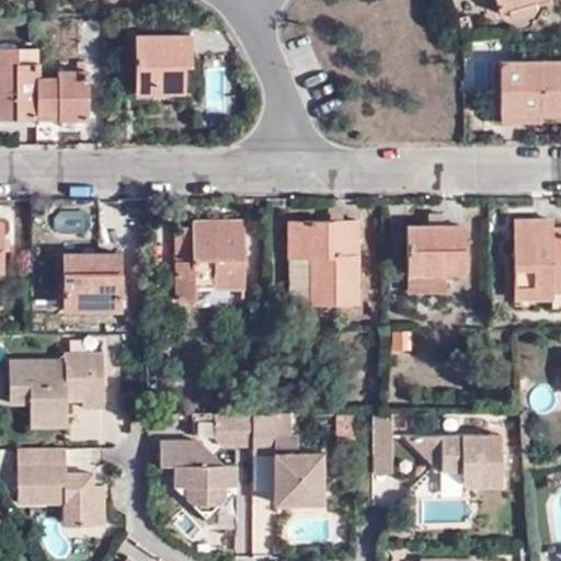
[(460,31),(469,29),(466,16),(457,19),(460,31)]
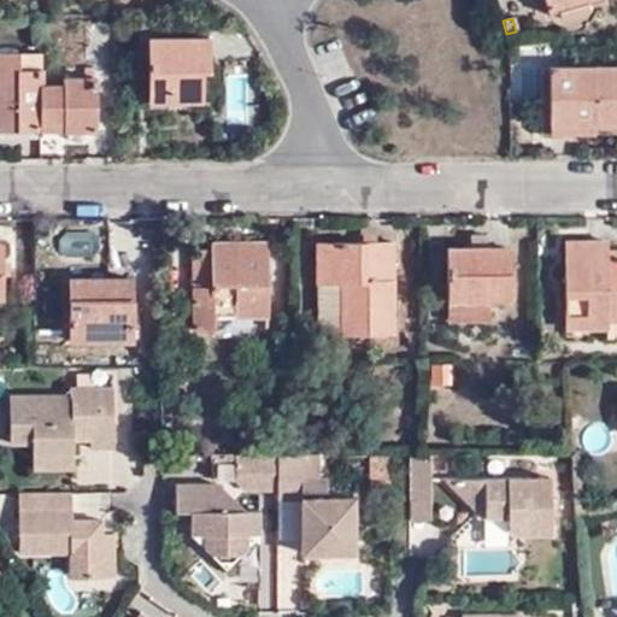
[(148,39),(148,101),(199,101),(199,72),(209,72),(209,37),(148,39)]
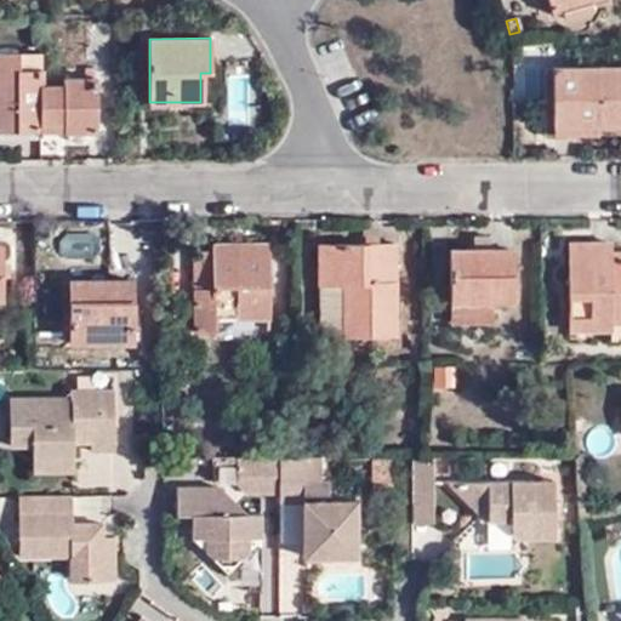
[(17,69),(17,52),(0,52),(0,131),(41,131),(41,121),(41,84),(41,70),(17,69)]
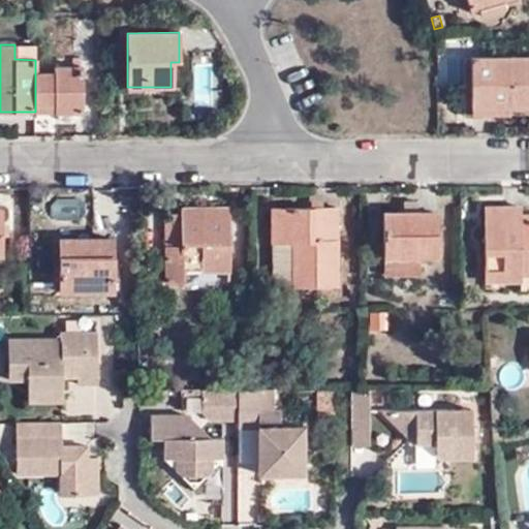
[(34,44),(14,44),(14,59),(35,60),(34,44)]
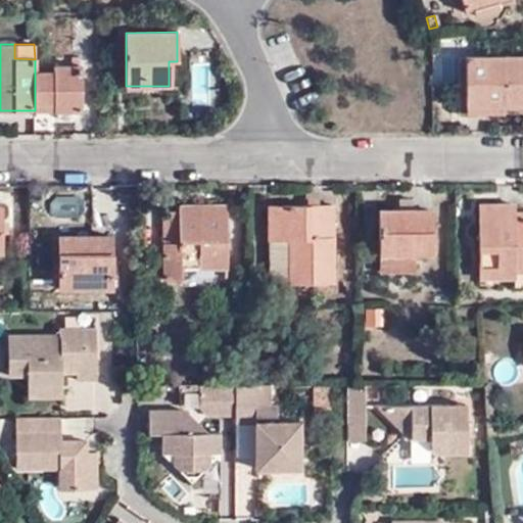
[(466,105),(522,105),(522,55),(465,56),(466,105)]
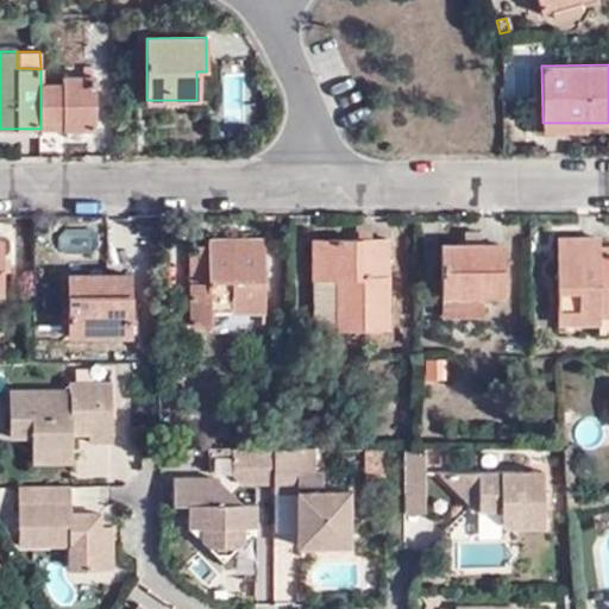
[(62,83),(41,82),(41,119),(63,120),(62,129),(94,129),(92,76),(62,76),(62,83)]
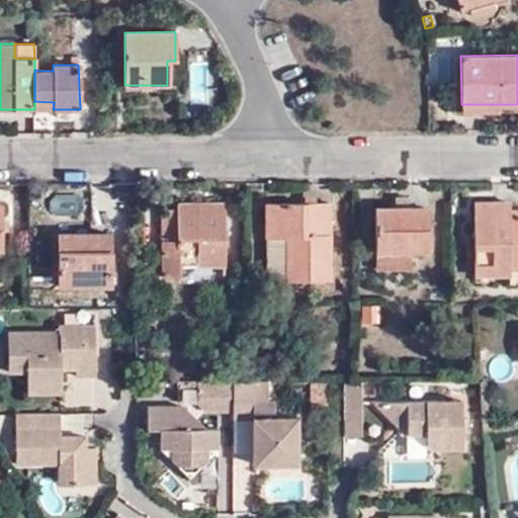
[(34,101),(34,109),(53,109),(54,102),(34,101)]
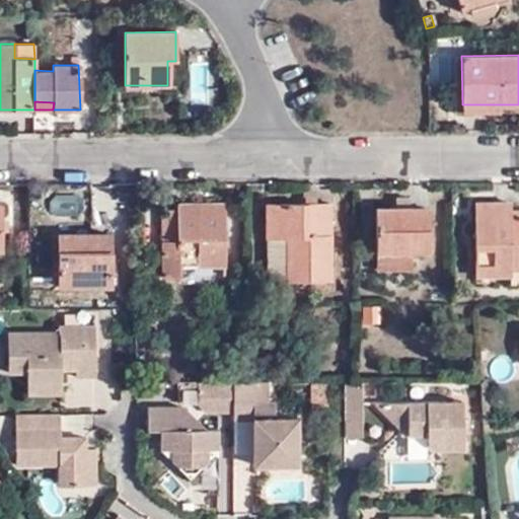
[(397,197),(397,209),(411,208),(412,198),(397,197)]
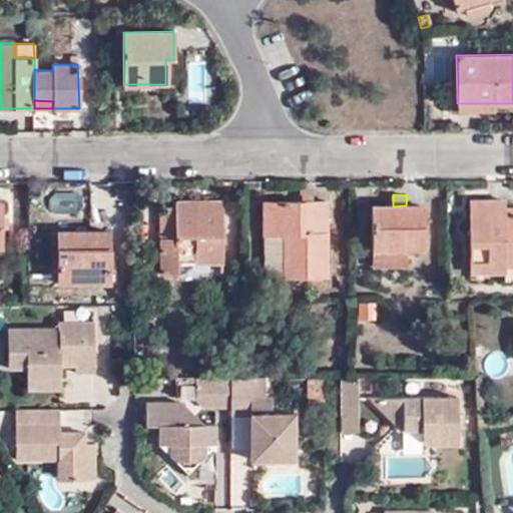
[(512,212),(505,213),(504,206),(504,201),(470,200),(471,272),(506,273),(505,282),(512,281),(512,212)]
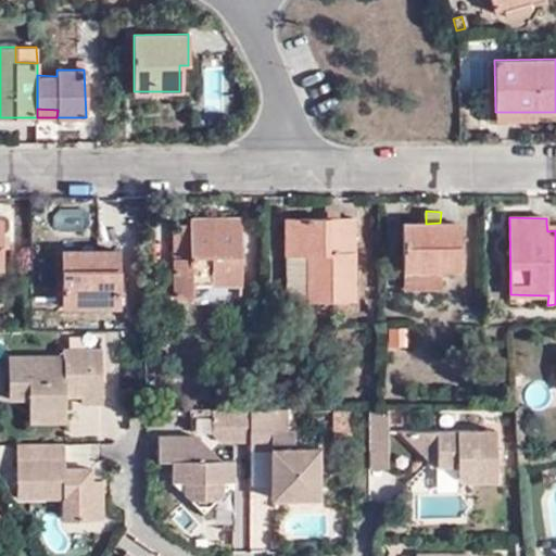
[(174,295),(190,295),(190,286),(239,286),(240,219),(189,218),(189,228),(175,227),(174,295)]
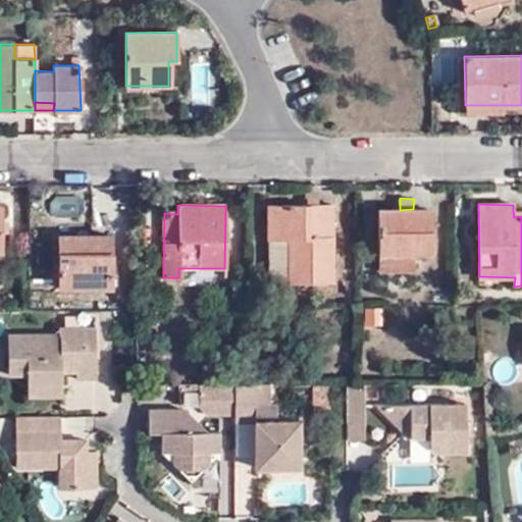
[(318,207),(307,207),(267,207),(268,239),(289,240),(289,282),(332,282),(332,207),(318,207)]
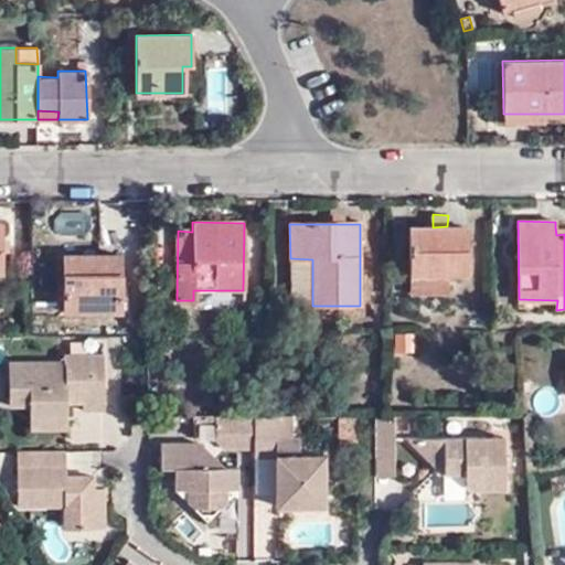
[(447,226),(433,227),(411,227),(412,274),(448,274),(466,274),(467,227),(447,226)]
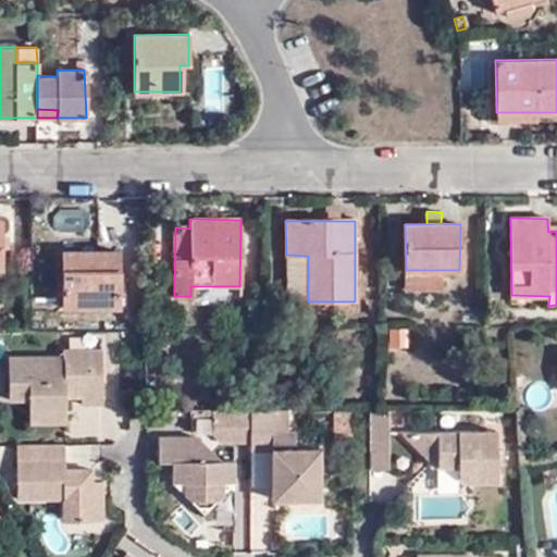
[(82,299),(118,300),(118,252),(62,252),(61,308),(82,308),(82,299)]
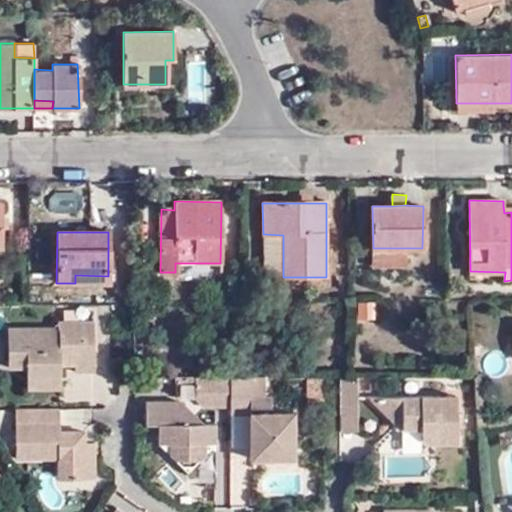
[(283,235),(263,234),(263,277),(283,277),(283,235)]
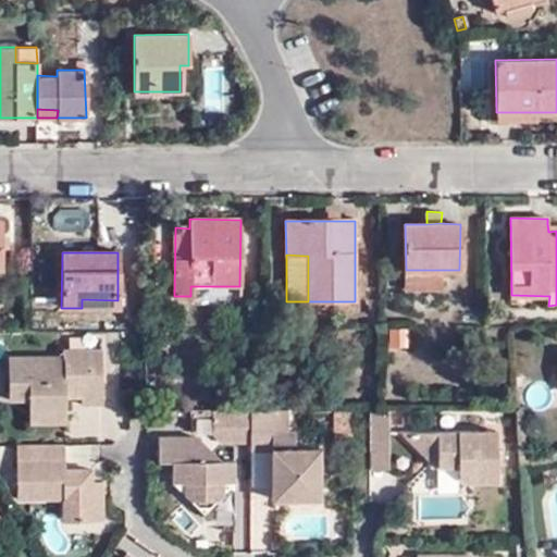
[(442,270),(406,270),(406,289),(442,289),(442,270)]
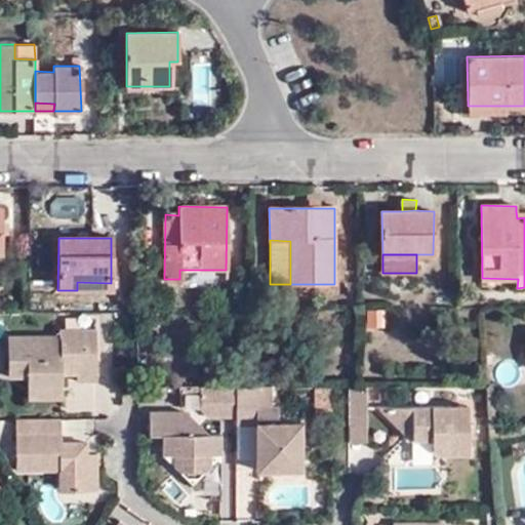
[(111,291),(111,283),(77,282),(77,290),(111,291)]
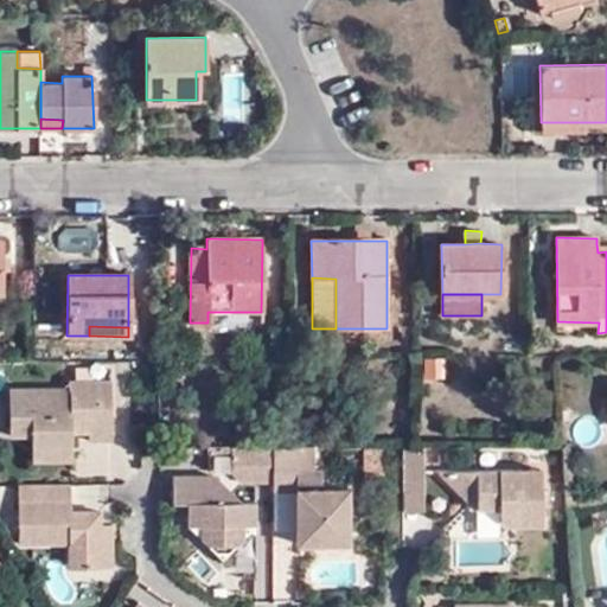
[(88,429),(88,436),(88,445),(110,445),(110,385),(69,384),(69,393),(8,393),(8,440),(31,440),(31,452),(71,452),(71,436),(71,429),(88,429)]
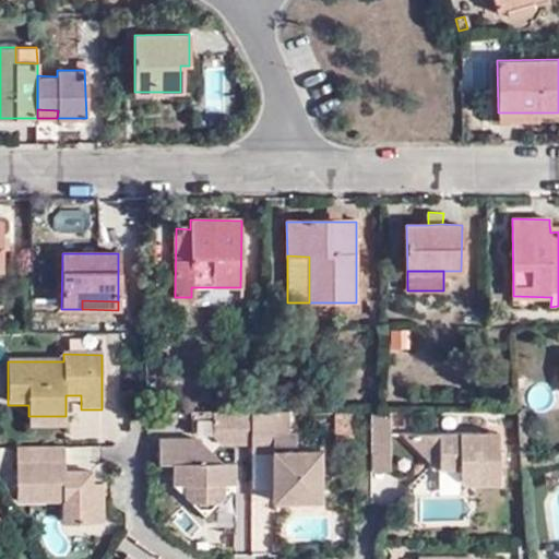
[(393,415),(381,414),(375,415),(375,454),(393,454),(393,415)]
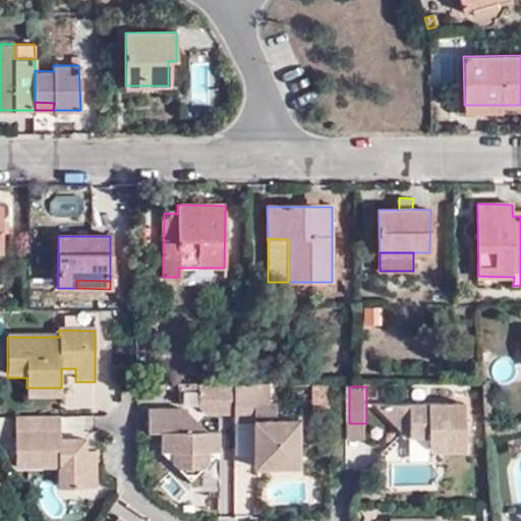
[(236,418),(236,387),(198,387),(198,408),(210,418),(236,418)]
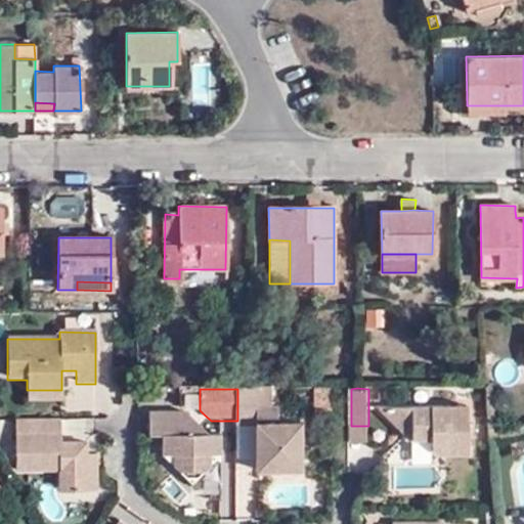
[(272,389),(248,389),(237,389),(237,421),(258,422),(258,428),(258,472),(301,472),(301,427),(278,426),(278,408),(272,408),(272,389)]
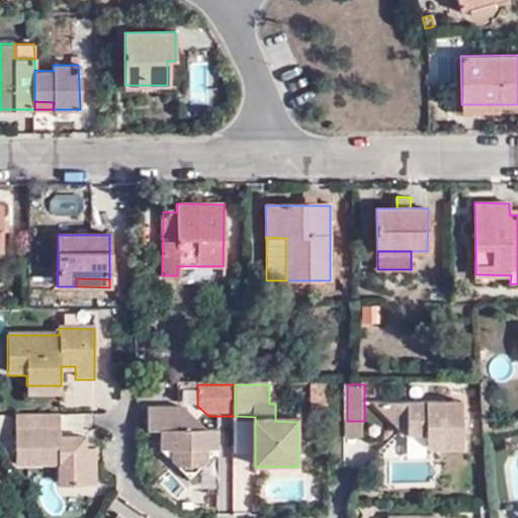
[(61,385),(26,385),(26,396),(61,397),(61,385)]
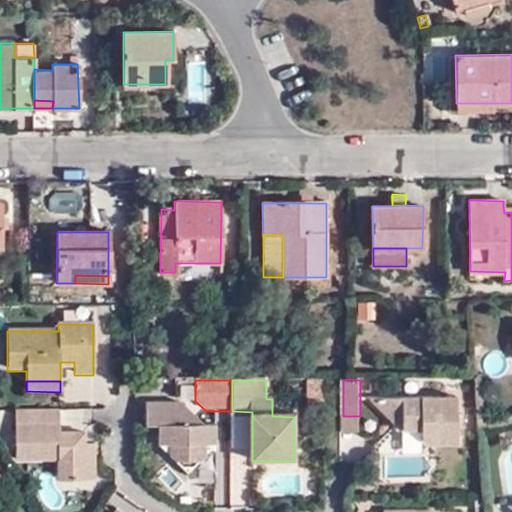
[(325,407),(324,384),(309,384),(310,407),(325,407)]
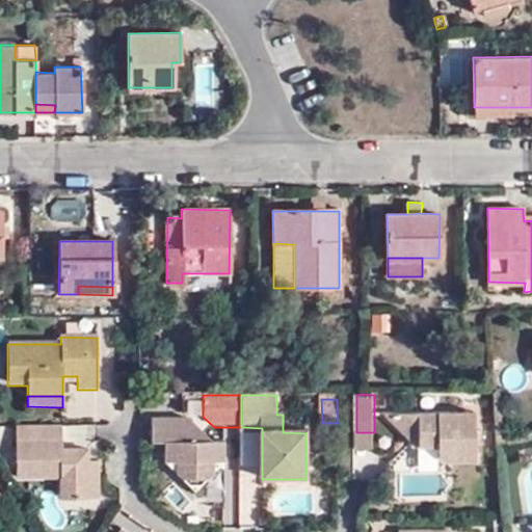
[(459,421),(458,414),(384,415),(417,448),(440,448),(440,453),(441,454),(449,462),(477,461),(478,421),(459,421)]
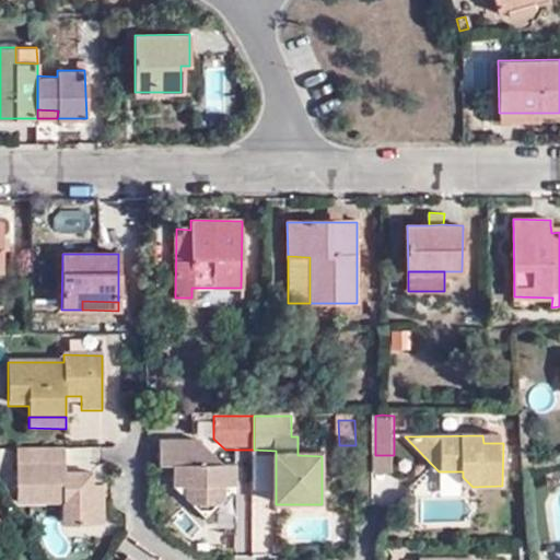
[(236,489),(237,468),(223,468),(201,444),(159,443),(159,468),(175,468),(174,487),(206,520),(236,489)]
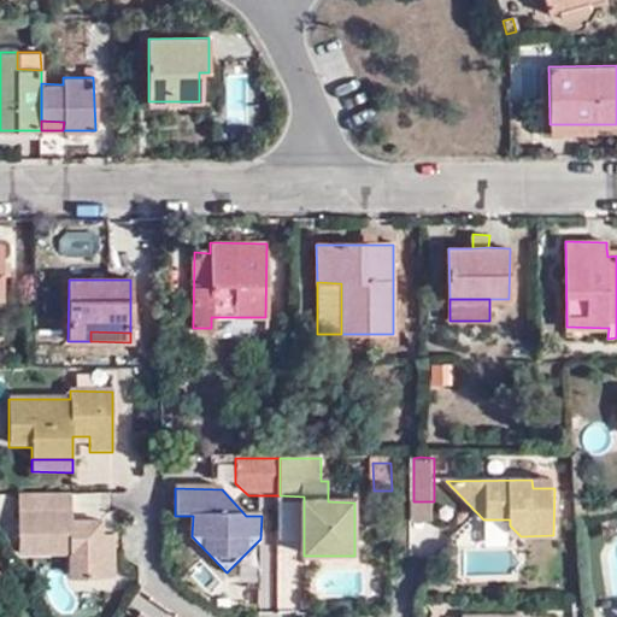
[(71,497),(18,497),(18,557),(69,557),(84,557),(84,581),(112,582),(113,545),(101,545),(101,538),(101,524),(72,524),(71,497)]
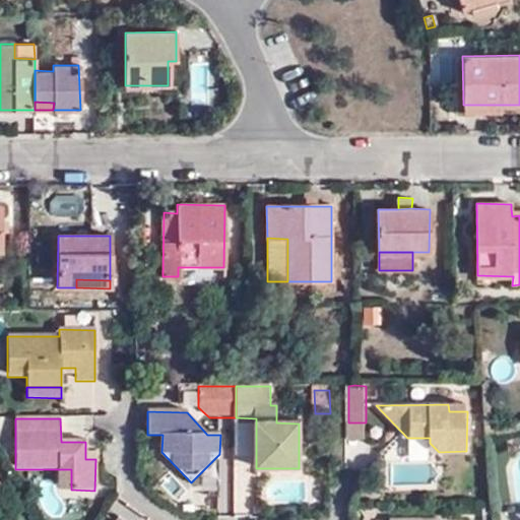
[(366,441),(366,423),(348,423),(347,441),(366,441)]
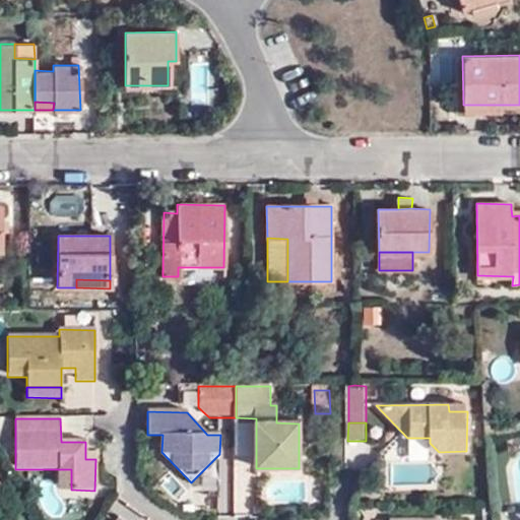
[(430,438),(407,438),(398,439),(384,455),(383,461),(430,460),(431,444),(430,443),(430,438)]
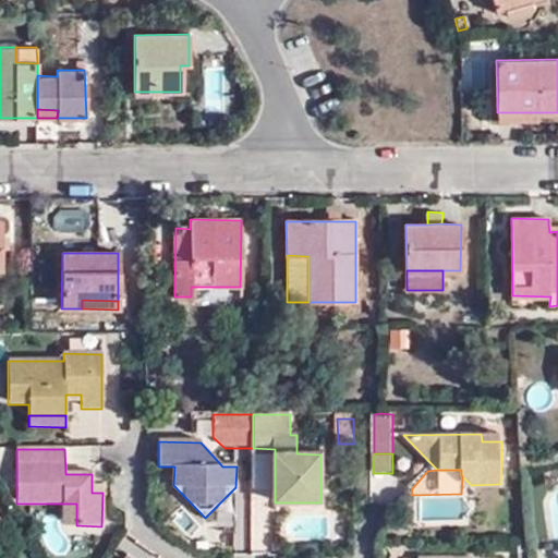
[(76,504),(62,504),(62,525),(76,525),(76,504)]
